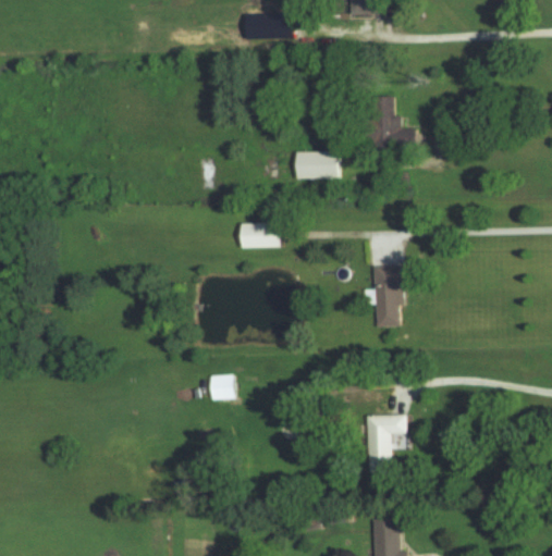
[(388,15),(388,0),(377,0),(350,0),(351,16),(388,15)]
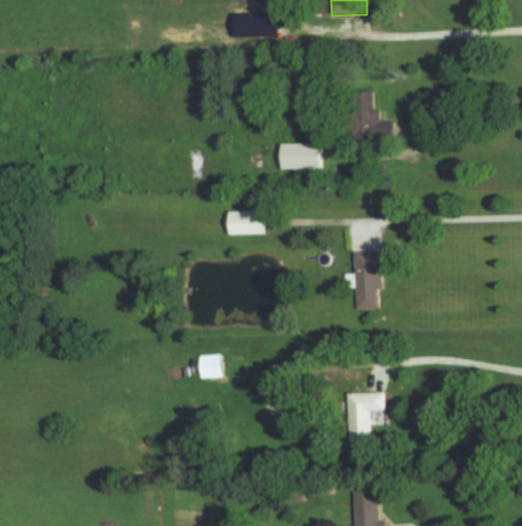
[(278,14),(234,15),(234,38),(279,37),(278,14)]
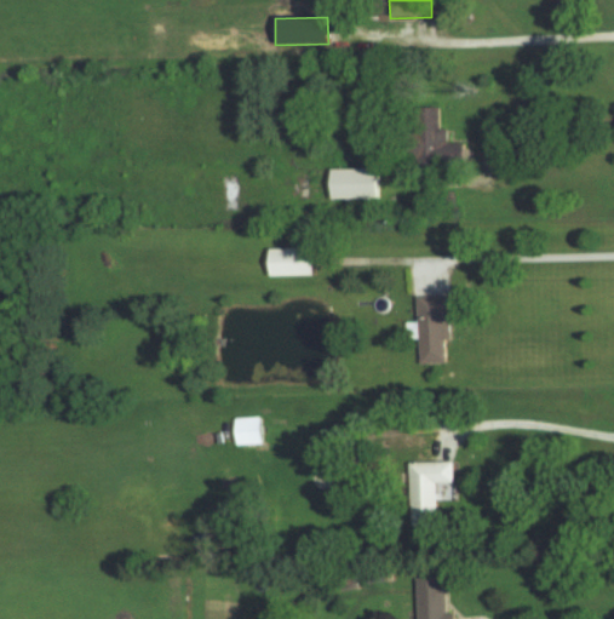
[(330,170),(330,199),(378,198),(377,168),(330,170)]
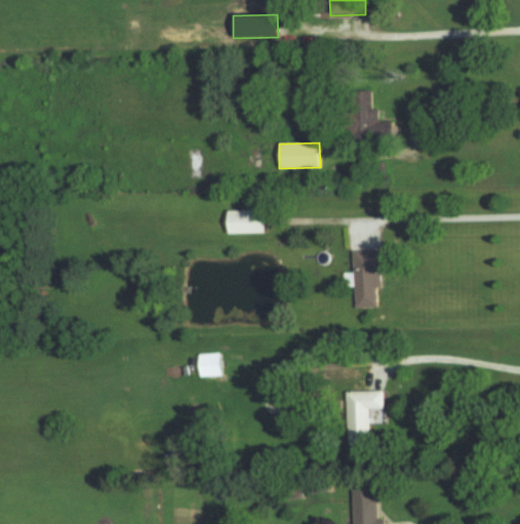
[(229,234),(266,233),(265,209),(228,210),(229,234)]
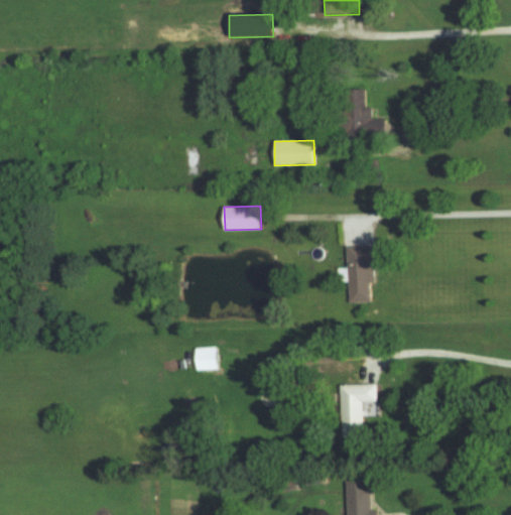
[(372,283),(371,246),(346,247),(348,303),(369,302),(368,284),(372,283)]
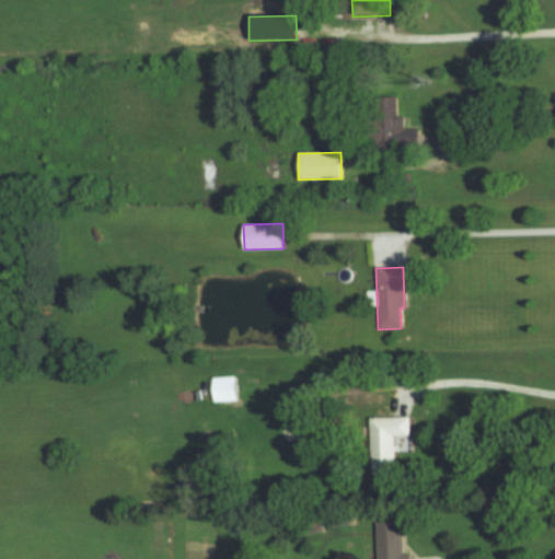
[(211,403),(236,402),(235,376),(211,377),(211,403)]
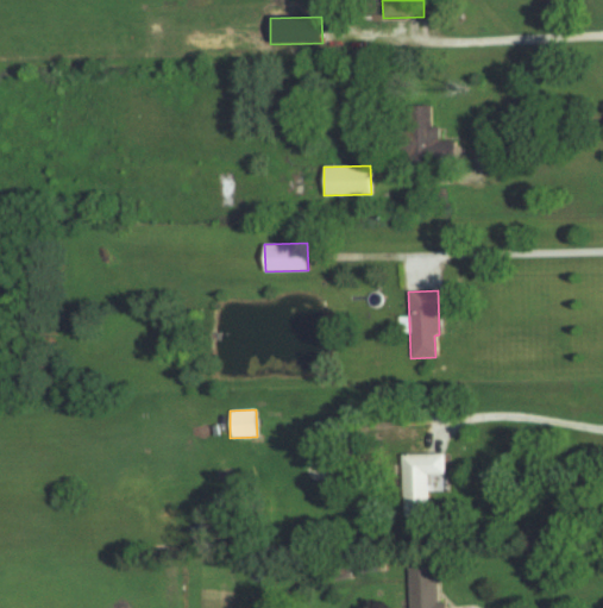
[(445,453),(403,455),(404,511),(428,511),(428,475),(445,475),(445,453)]
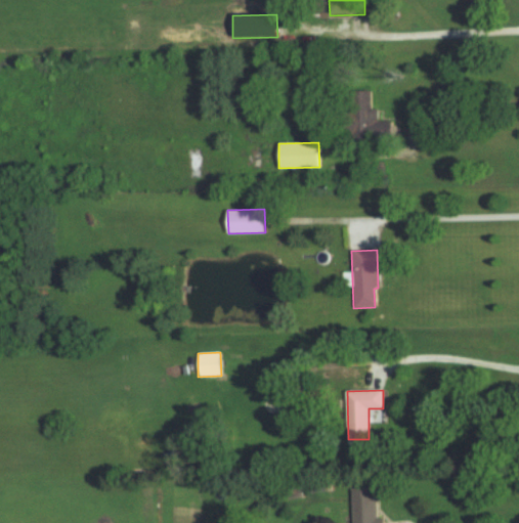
[(383,522),(384,518),(376,518),(376,486),(350,487),(351,522),(383,522)]
